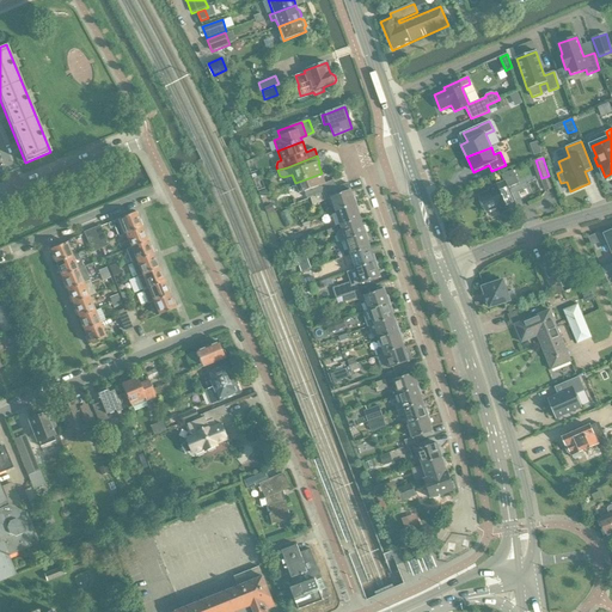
[(501,213),(516,206),(508,189),(519,183),(513,170),(501,176),(505,182),(490,189),(491,191),(481,196),(488,212),(499,207),(501,213)]
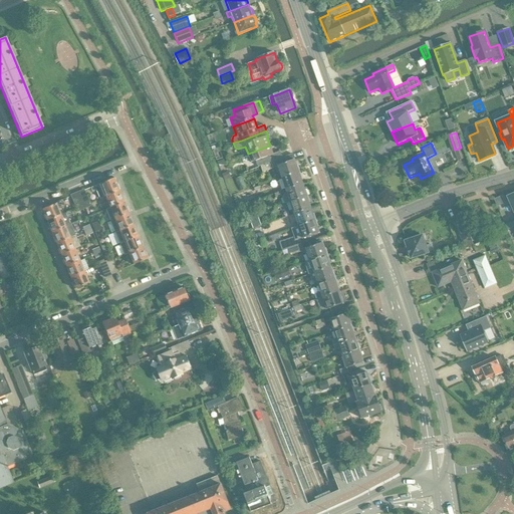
[(283,158),(280,152),(273,154),(270,146),(248,154),(251,163),(256,162),(258,167),(271,163),(292,155),(292,154),(283,158)]
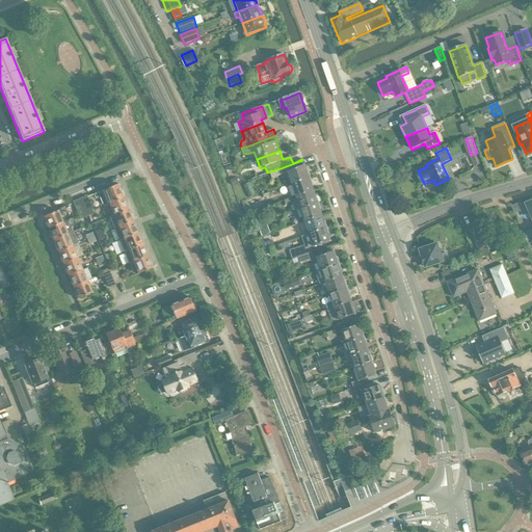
[(270,173),(272,179),(288,173),(291,184),(311,178),(308,170),(307,171),(302,160),(281,168),(270,173)]
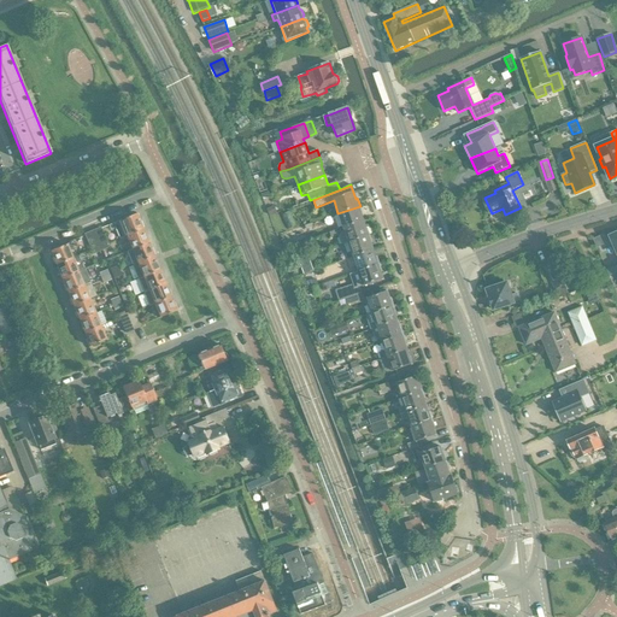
[(360,206),(338,213),(344,228),(363,221),(360,215),(363,213),(360,206)]
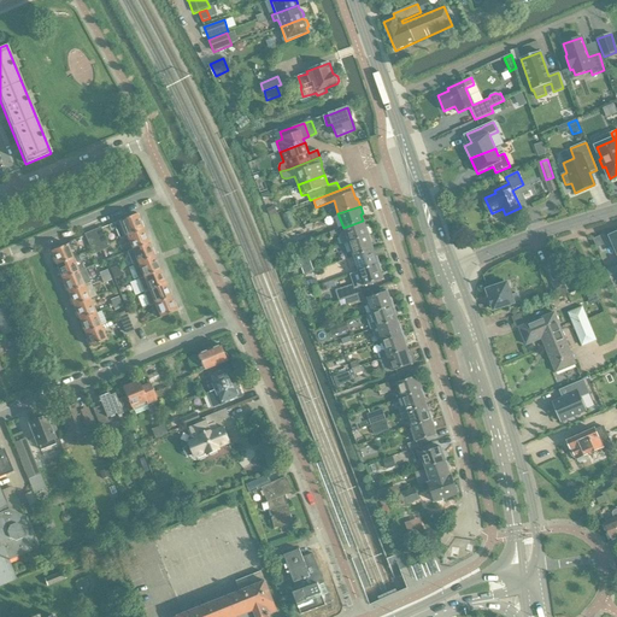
[(289,212),(281,216),(288,230),(297,227),(289,212)]
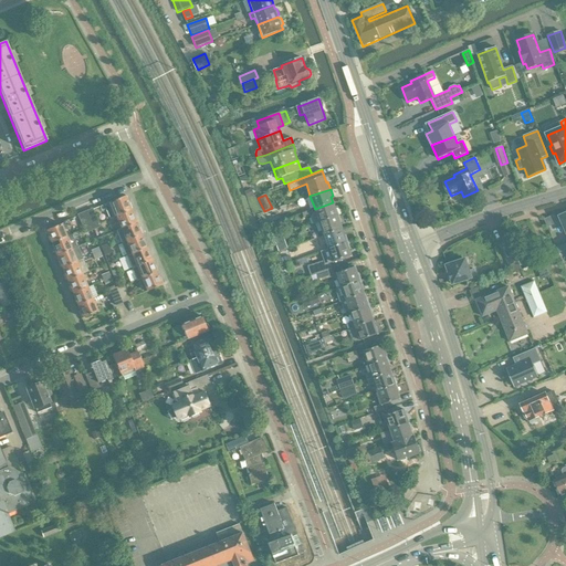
[(109,219),(115,217),(115,218),(132,210),(125,196),(100,207),(101,211),(105,209),(109,219)]
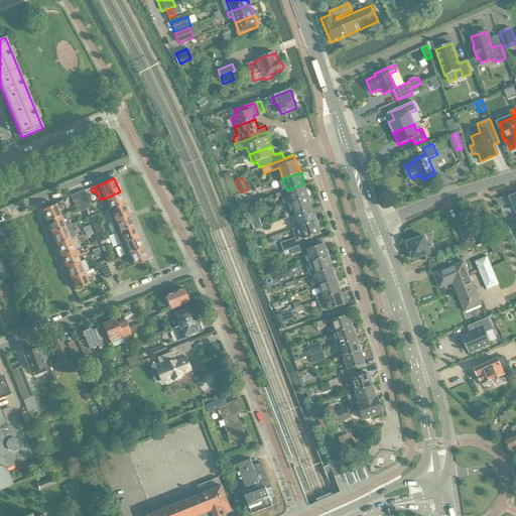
[(307,190),(305,190),(303,184),(287,190),(288,195),(285,196),(283,200),(285,205),(291,203),(309,197),(307,190)]
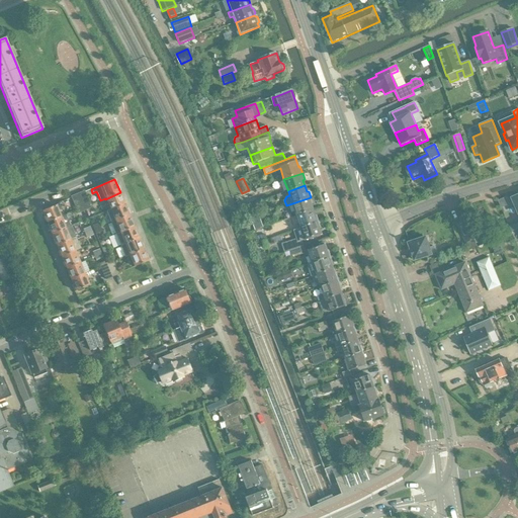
[(85,191),(79,194),(84,205),(89,202),(85,191)]
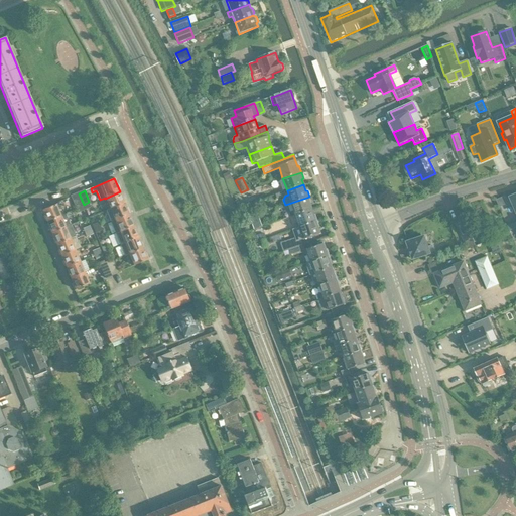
[(105,211),(124,203),(120,191),(105,199),(109,209),(105,211)]
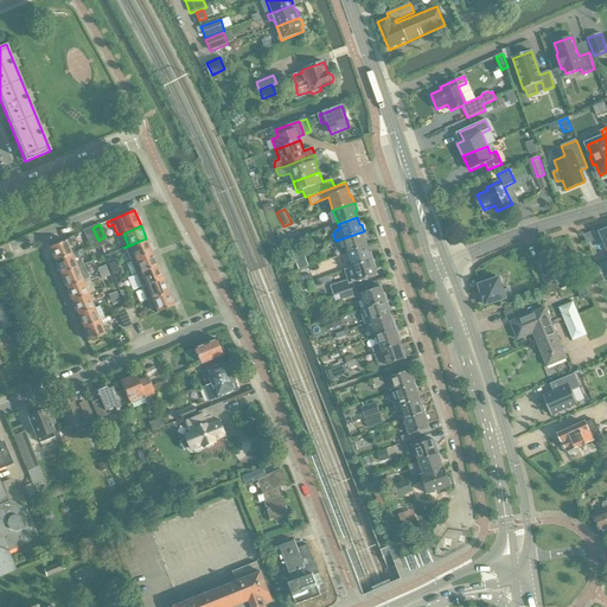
[(90,229),(83,231),(89,244),(95,242),(90,229)]
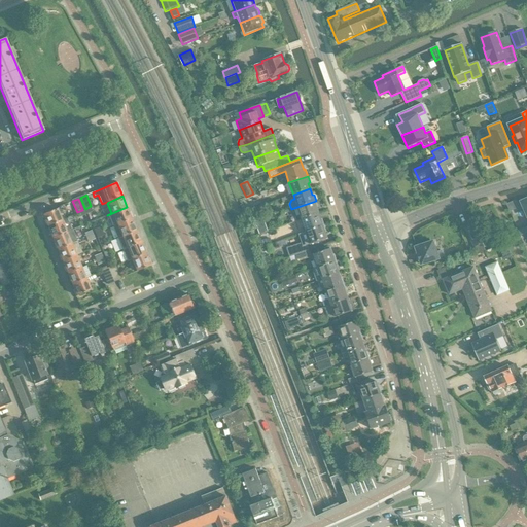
[(297,207),(302,220),(319,214),(317,208),(318,207),(316,201),(297,207)]
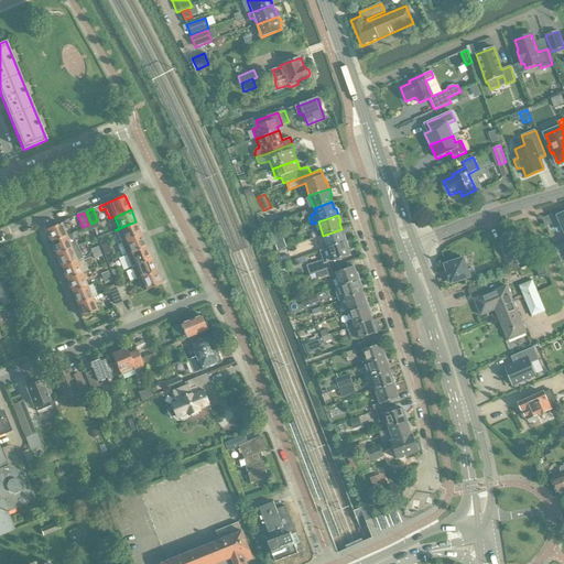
[(120,242),(141,235),(136,221),(115,230),(120,242)]
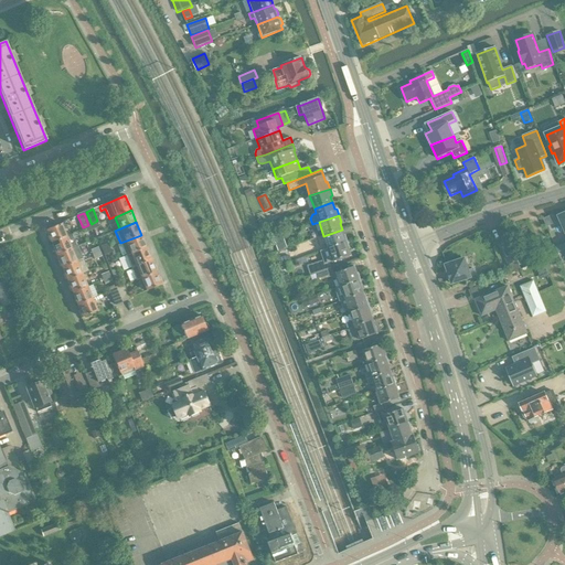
[(67,236),(66,236),(62,224),(46,231),(51,243),(67,236)]
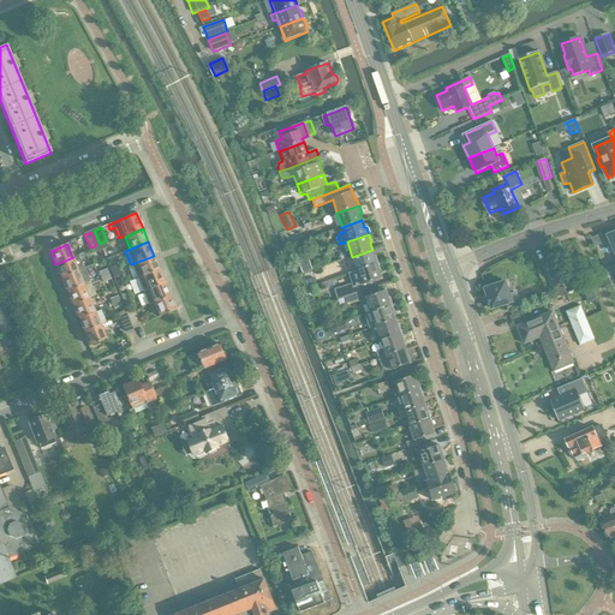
[(298,260),(308,256),(305,250),(296,254),(298,260)]
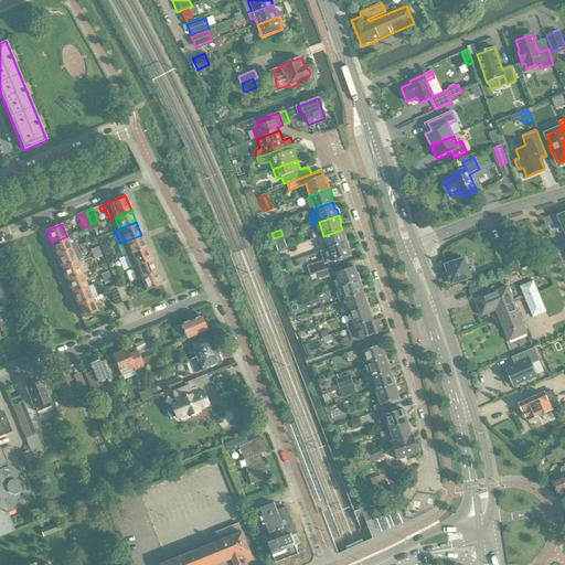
[(344,235),(342,230),(323,236),(328,249),(348,242),(345,234),(344,235)]
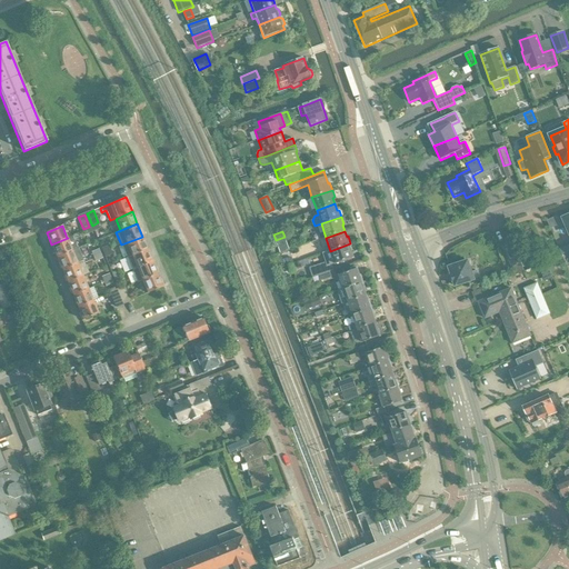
[(68,238),(51,245),(57,257),(78,248),(73,236),(67,238),(68,238)]
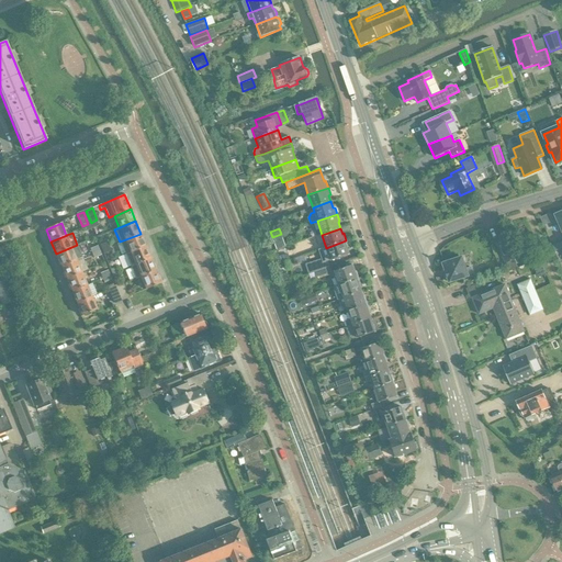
[(125,255),(145,246),(141,234),(120,242),(125,255)]
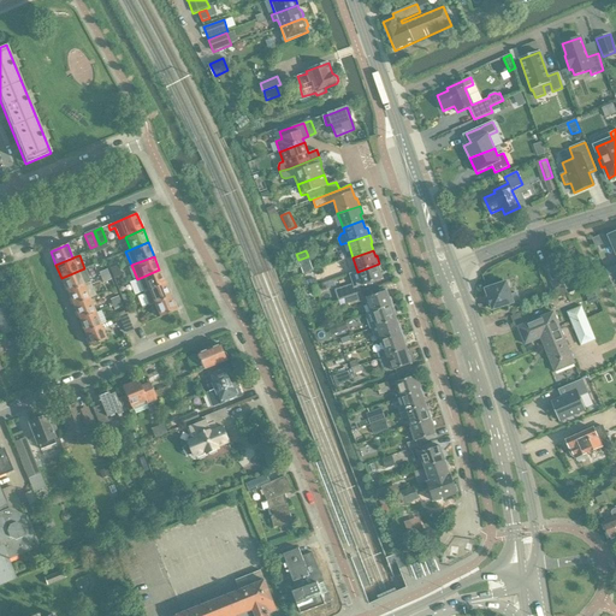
[(311,262),(308,256),(298,260),(301,266),(311,262)]
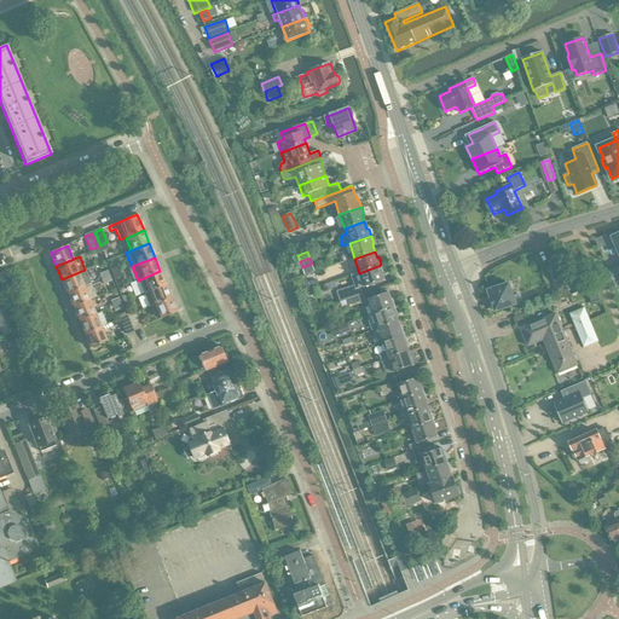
[(580,259),(570,264),(574,273),(585,268),(580,259)]
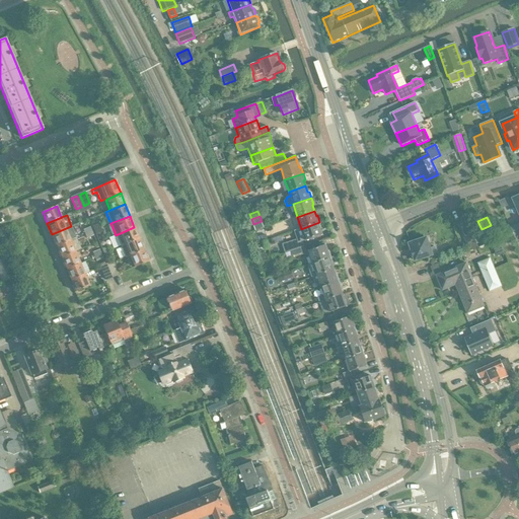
[(466,243),(475,239),(466,220),(457,225),(466,243)]
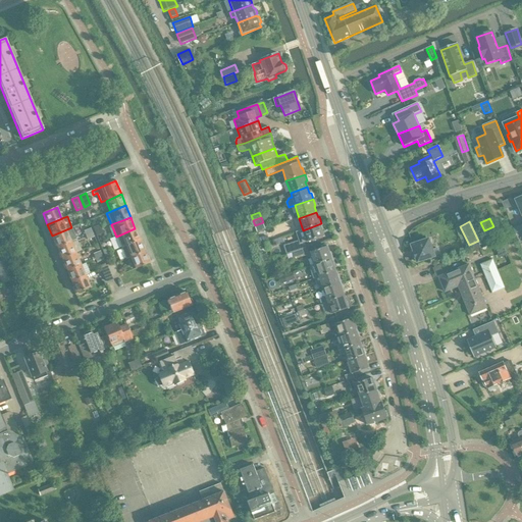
[(300,241),(284,246),(286,255),(292,253),(302,250),(306,248),(305,243),(307,242),(308,243),(324,237),(322,229),(323,229),(321,223),(303,230),(297,232),(300,241)]
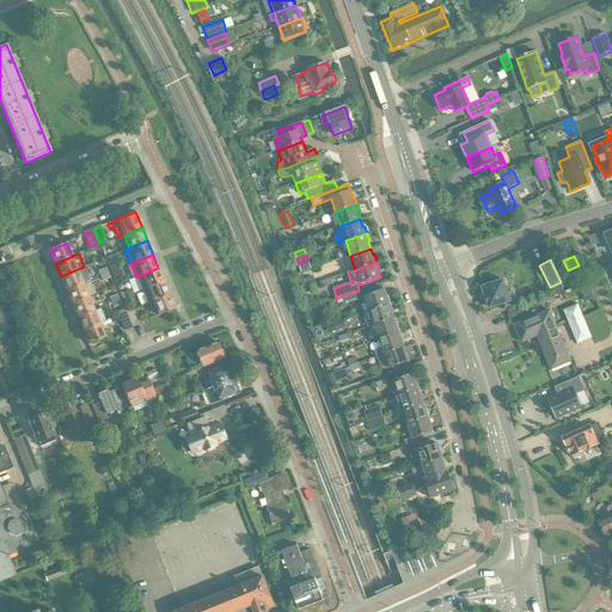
[(67,289),(90,280),(84,267),(61,276),(67,289)]
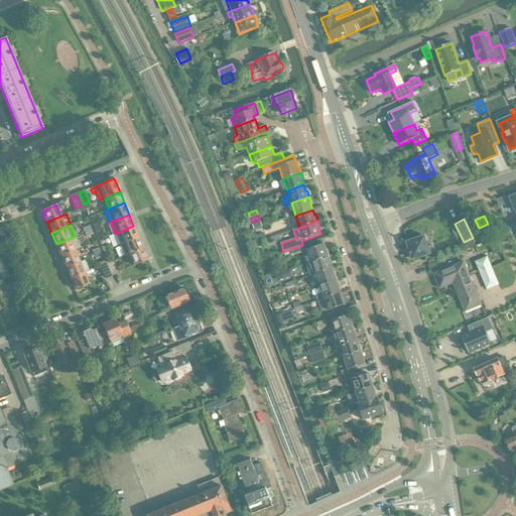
[(123,243),(138,237),(133,226),(115,234),(119,245),(123,243)]
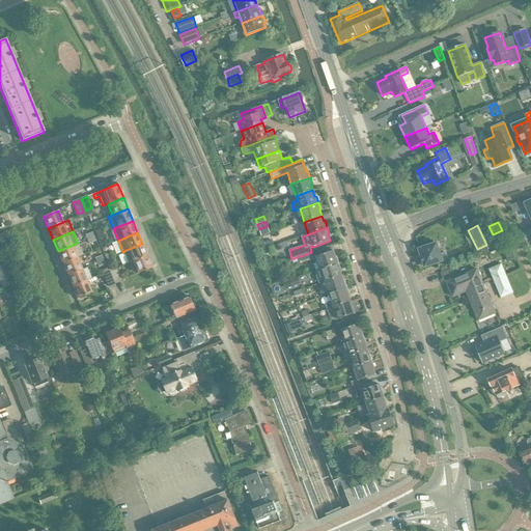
[(264,249),(275,245),(272,239),(262,242),(264,249)]
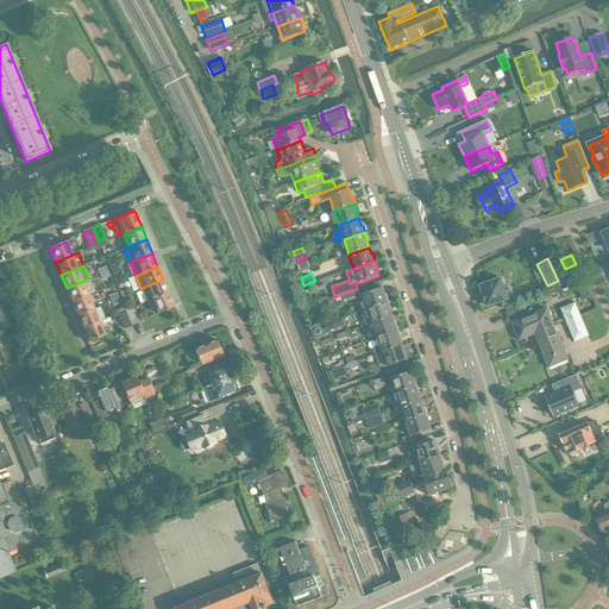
[(71,302),(88,295),(95,293),(89,278),(67,288),(71,302)]
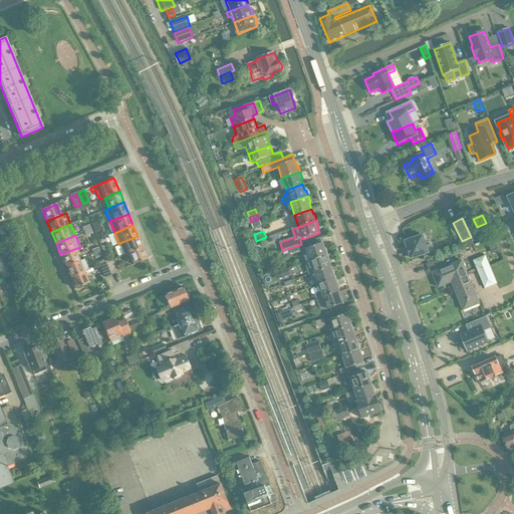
[(138,236),(122,242),(127,254),(143,247),(138,236)]
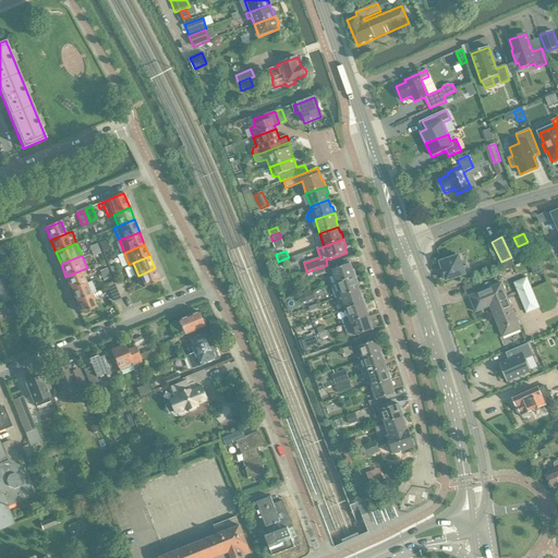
[(468,266),(462,267),(459,256),(440,263),(443,270),(445,276),(446,281),(464,275),(464,274),(470,271),(468,266)]
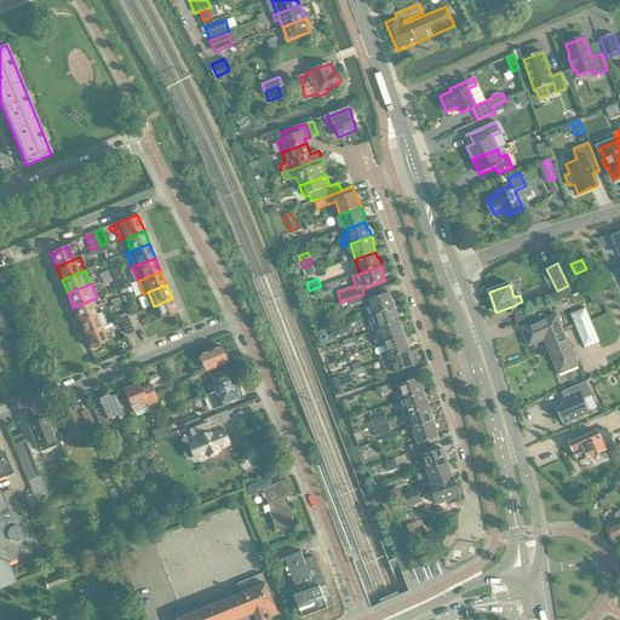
[(389,293),(369,300),(374,315),(396,308),(394,299),(392,300),(389,293)]
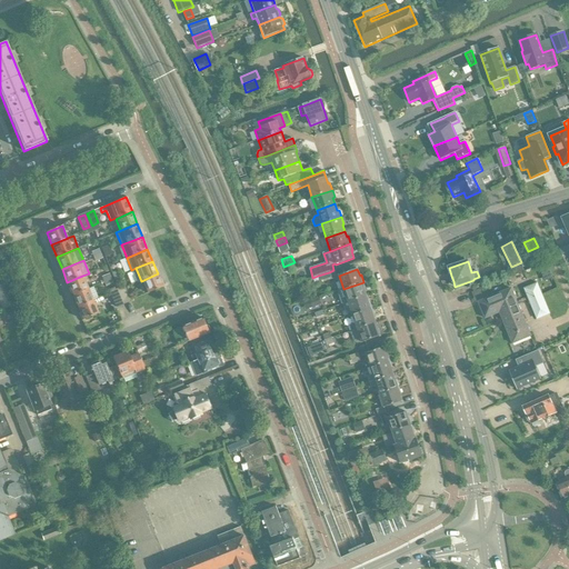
[(329,272),(318,276),(320,281),(331,277),(329,272)]
